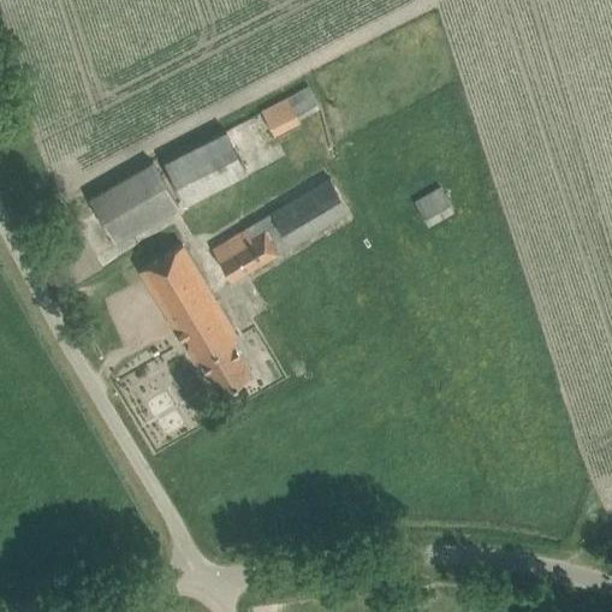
[(262,112),(275,138),(303,125),(299,120),(321,108),(310,87),(262,112)]
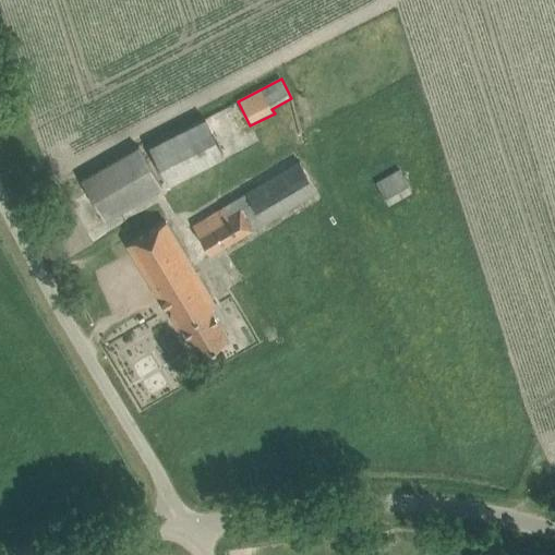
[(152,147),(170,185),(227,157),(207,119),(152,147)]
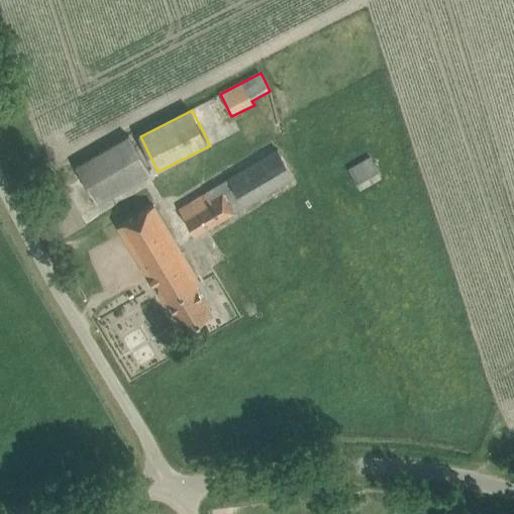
[(78,166),(100,203),(150,174),(129,136),(78,166)]
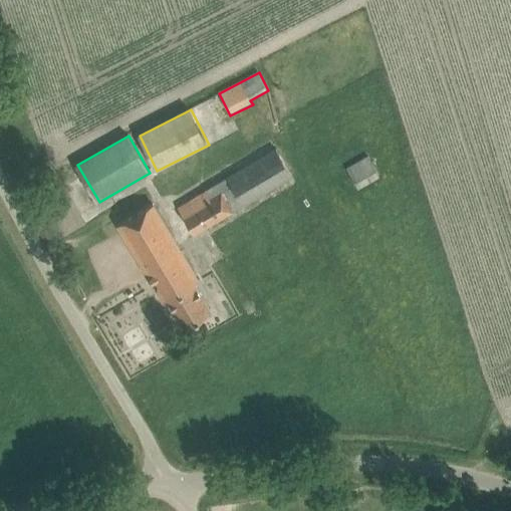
[(175,210),(191,235),(289,177),(273,151),(175,210)]
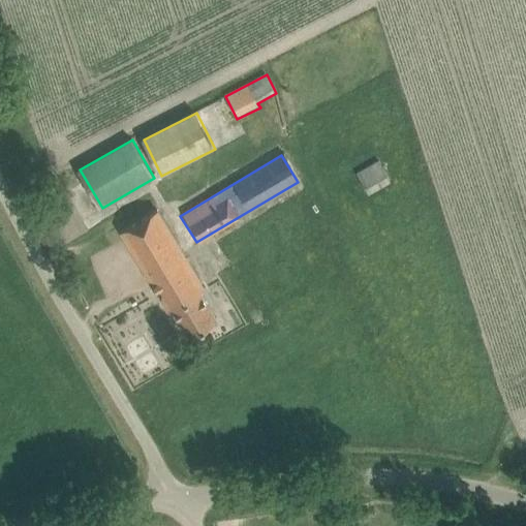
[(357,174),(369,195),(392,182),(379,161),(357,174)]
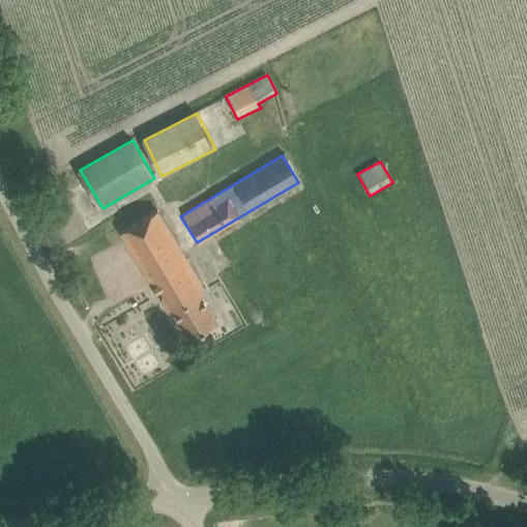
[(169,310),(185,338),(213,321),(197,293),(201,291),(154,212),(136,222),(118,233),(165,312),(169,310)]
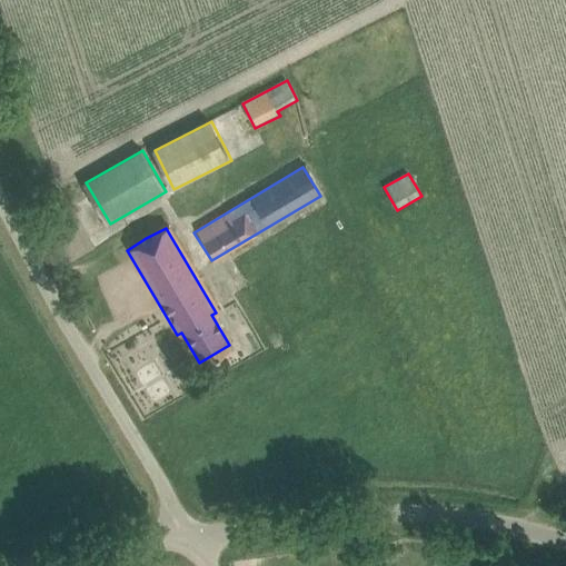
All buildings are outlined.
